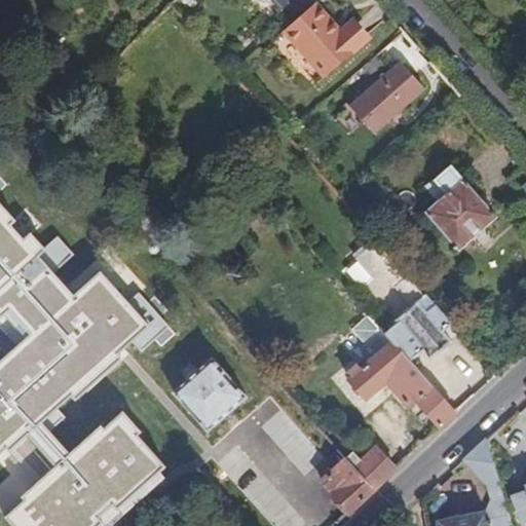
[(343,31),(317,1),(286,29),(328,75),(369,38),(353,23),(343,31)]
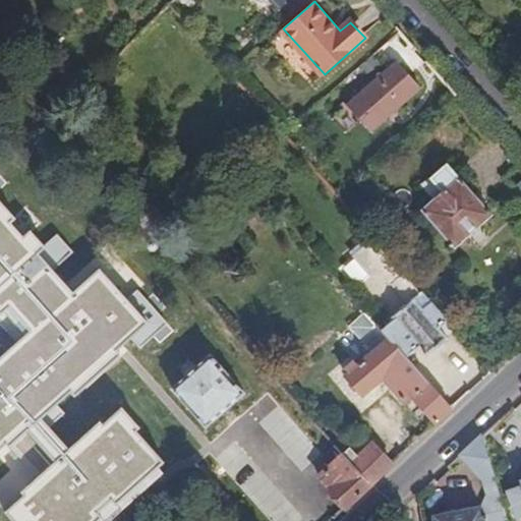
[(398,61),(349,106),(372,130),(420,87),(398,61)]
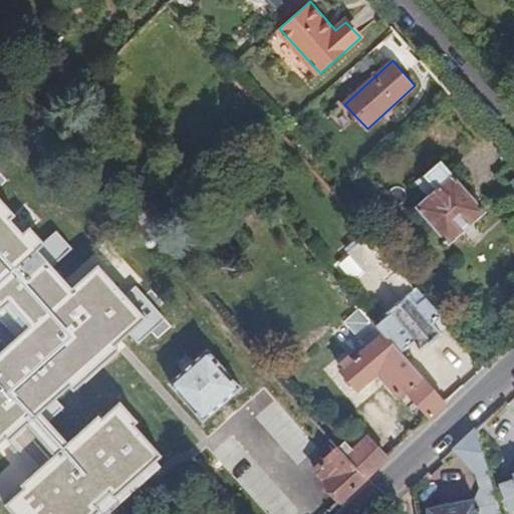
[(232,160),(229,156),(222,163),(224,166),(232,160)]
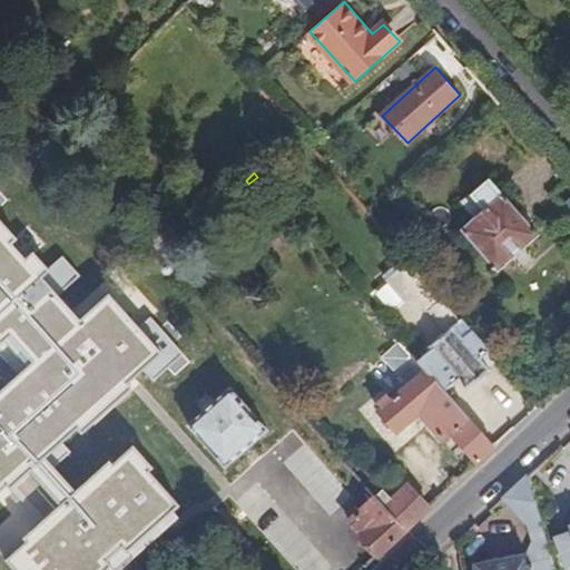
[(257,177),(248,184),(265,203),(273,196),(257,177)]
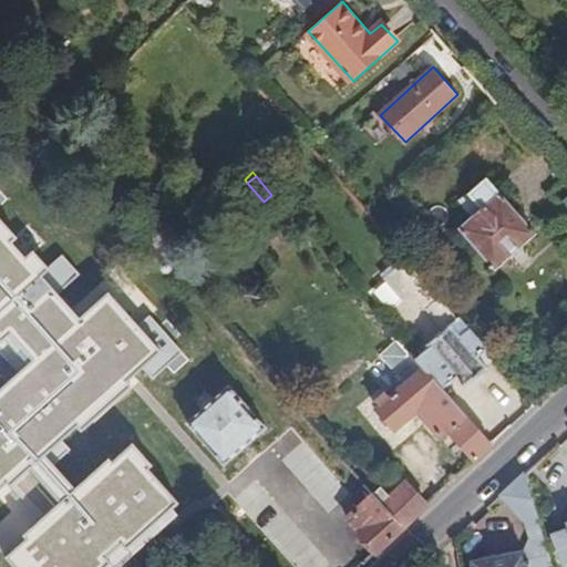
[(488,179),(463,203),(474,216),(460,229),(497,271),(537,234),(488,179)]
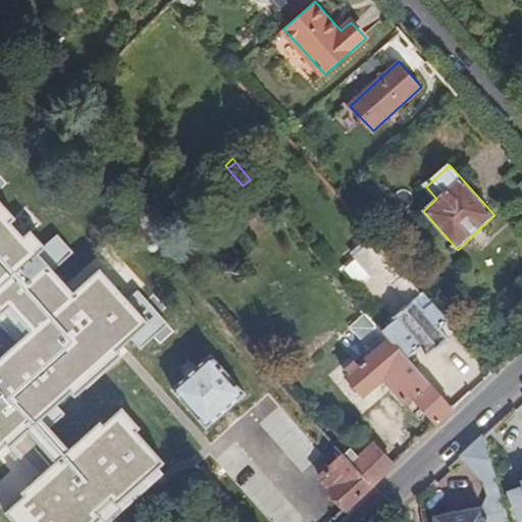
[(103,521),(105,520),(101,515),(114,503),(118,508),(166,464),(139,433),(143,430),(123,410),(105,426),(102,423),(71,452),(44,422),(72,396),(76,400),(122,357),(118,353),(132,341),(141,350),(168,324),(137,291),(126,301),(98,270),(72,294),(52,272),(72,254),(55,237),(43,248),(27,230),(22,235),(10,222),(14,217),(0,201),(0,314),(2,317),(10,310),(31,332),(0,360),(0,455),(9,447),(40,479),(23,494),(27,498),(8,515),(13,521),(103,521)]
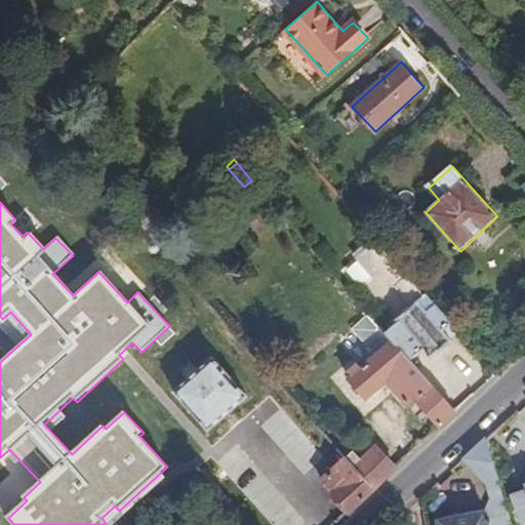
[(410,305),(384,329),(385,330),(410,360),(420,351),(430,361),(451,342),(442,332),(451,324),(427,295),(376,238),(355,256),(369,273),(372,270),(386,284),(393,285),(410,305)]
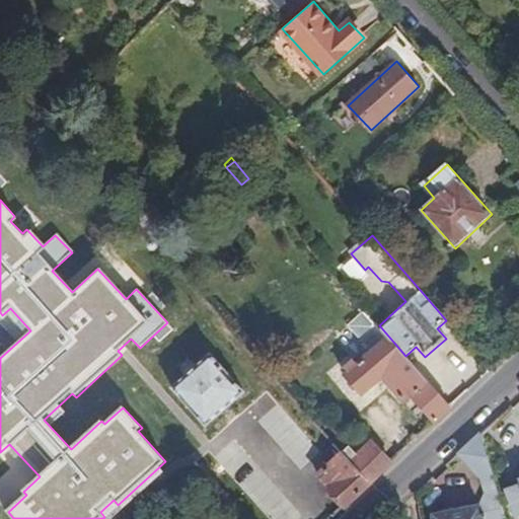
[(405,356),(380,326),(379,325),(363,308),(349,322),(371,348),(359,360),(354,356),(345,363),(349,368),(345,373),(362,392),(381,376),(404,401),(411,397),(433,423),(450,406),(405,356)]
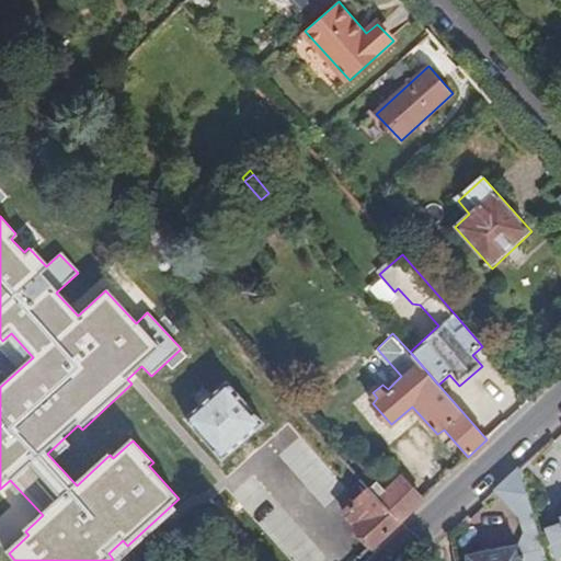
[(225,379),(183,416),(220,458),(262,421),(225,379)]
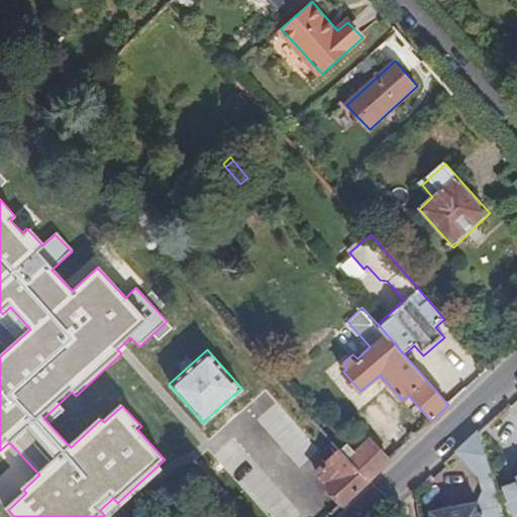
[(427,516),(503,516),(477,431),(453,454),(477,474),(475,501),(426,511),(427,516)]
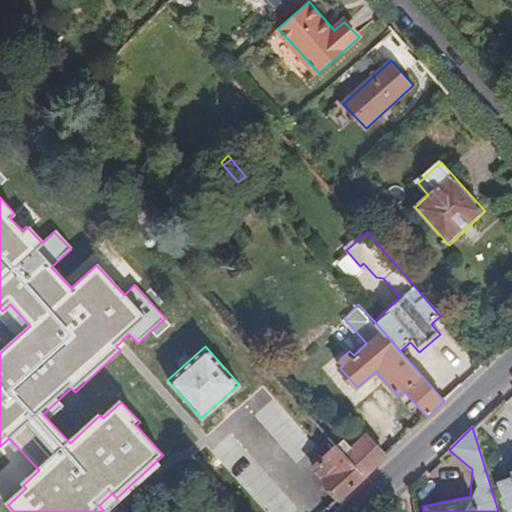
[(365,433),(361,436),(377,455),(383,455),(365,433)]
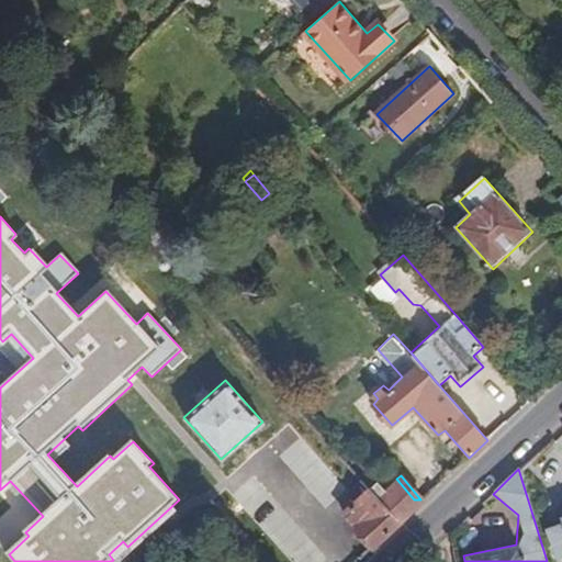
[(370,489),(400,524),(423,503),(420,499),(414,499),(396,479),(383,491),(377,483),(370,489)]
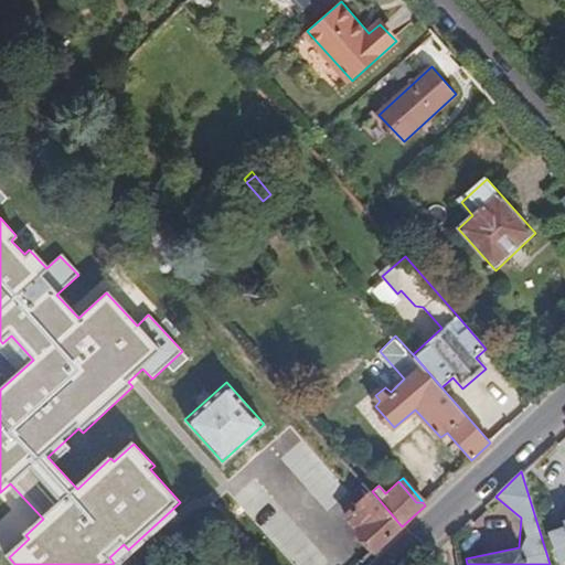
[(341,513),(374,552),(402,526),(372,491),(369,489),(358,499),(341,513)]
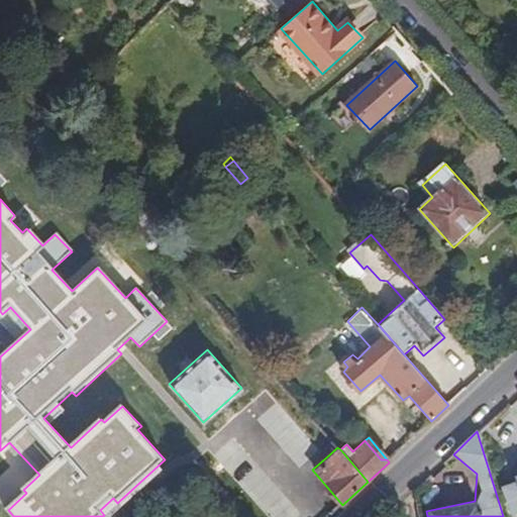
[(516,469),(516,470),(516,472),(516,476),(505,481),(515,511),(516,510),(516,469)]
